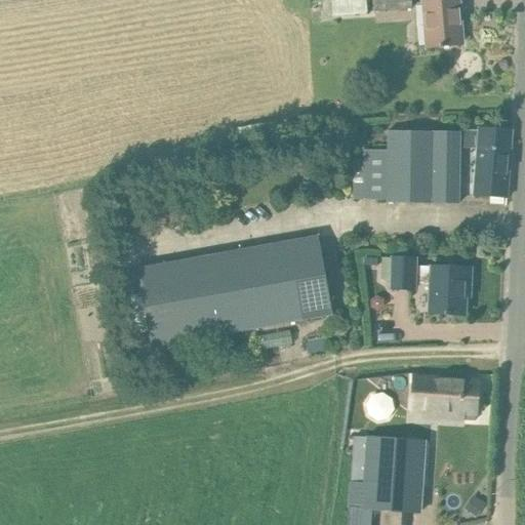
[(365,0),(330,0),(332,16),(366,13),(365,0)]
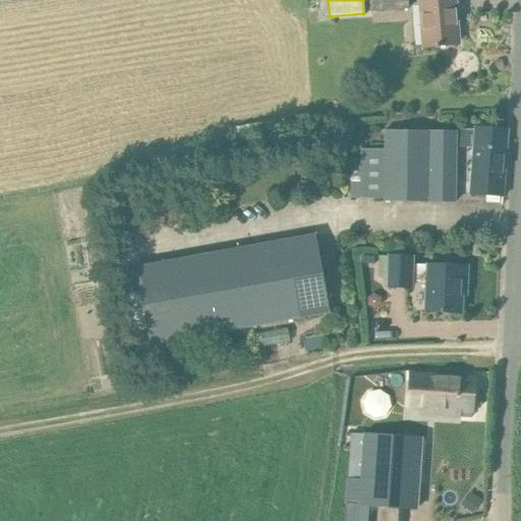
[(407,0),(368,0),(370,11),(408,9),(407,0)]
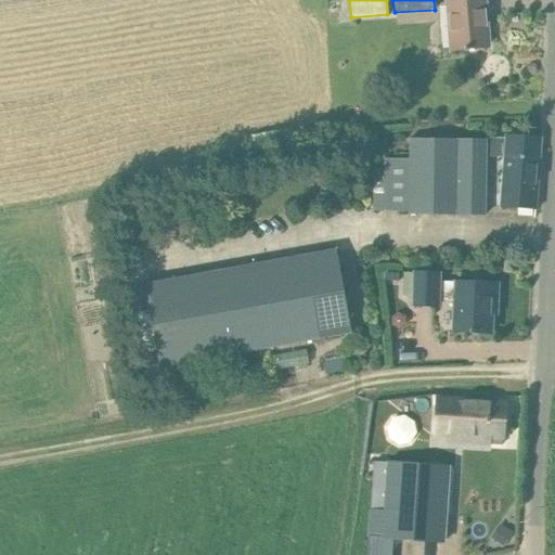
[(482,14),(486,12),(483,0),(446,0),(450,51),(486,48),(482,14)]
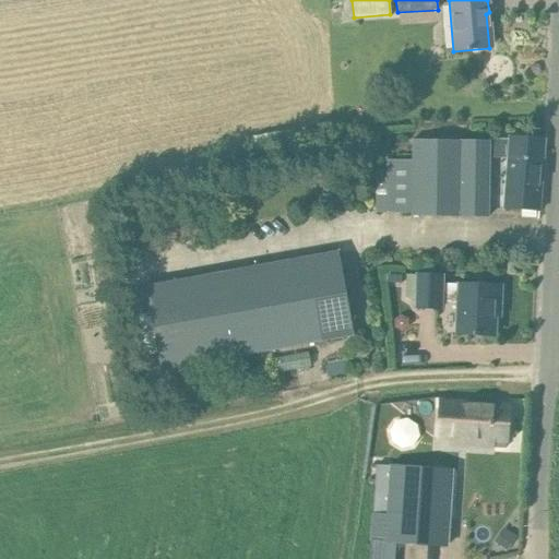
[(539,211),(542,175),(545,139),(509,137),(503,209),(539,211)]
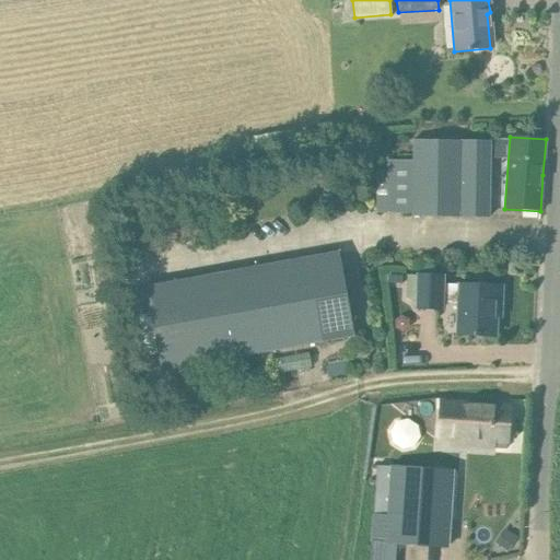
[(411,139),(411,162),(387,161),(387,171),(376,171),(375,212),(410,213),(410,217),(489,218),(491,140),(411,139)]
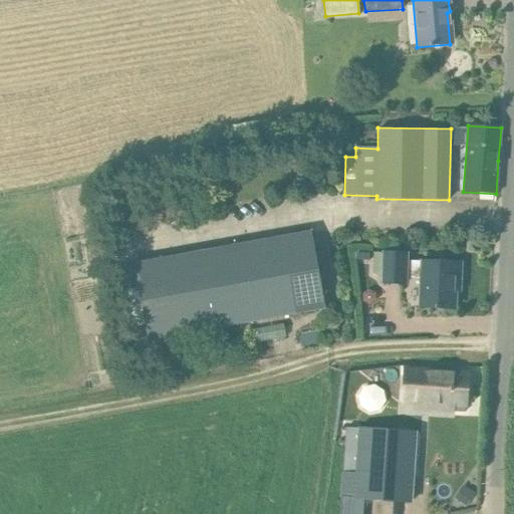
[(311,230),(133,262),(147,341),(325,309),(311,230)]
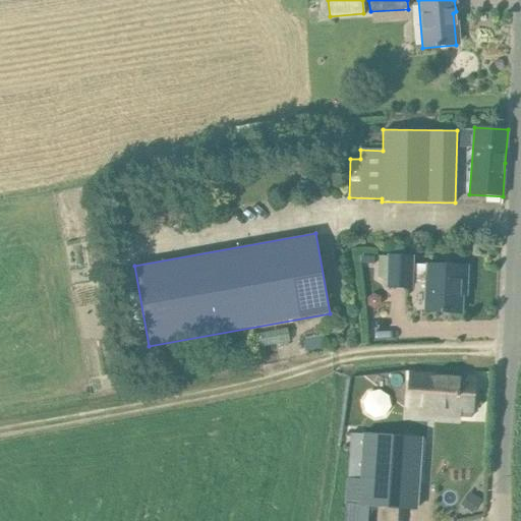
[(359,253),(359,263),(374,264),(375,254),(359,253)]
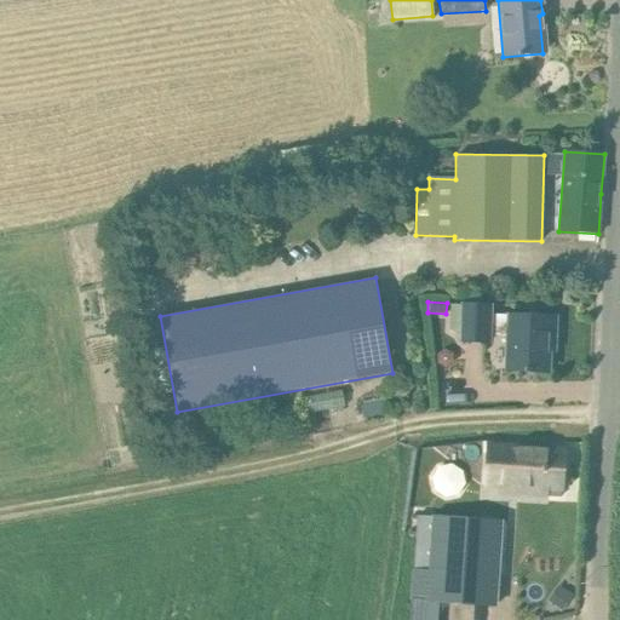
[(491,336),(507,337),(506,371),(547,372),(549,348),(546,348),(547,340),(554,340),(555,317),(492,314),(492,305),(460,303),(460,306),(451,306),(449,331),(459,331),(459,343),(491,345),(491,336)]
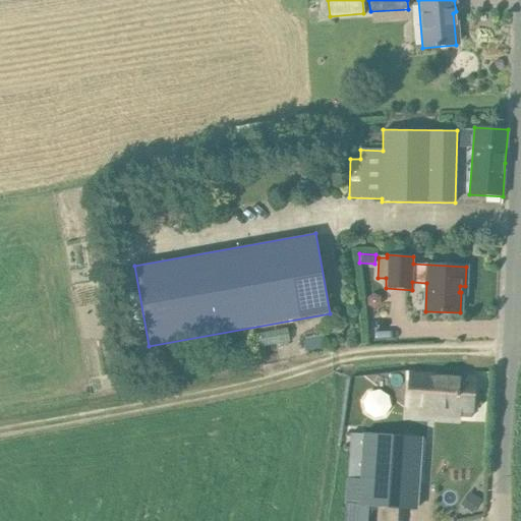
[(472,411),(474,379),(409,373),(407,407),(460,410),(460,416),(471,417),(471,411),(472,411)]
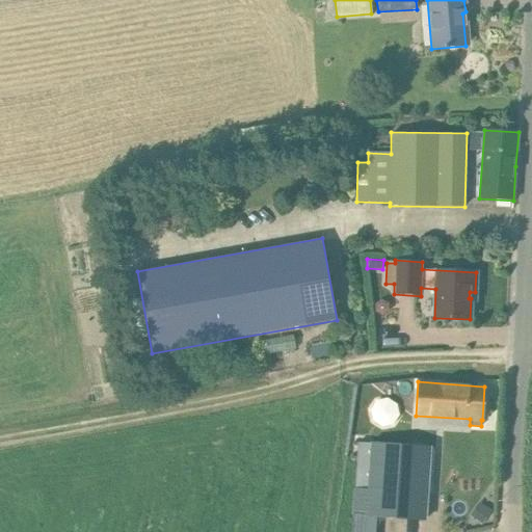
[(399,422),(397,399),(372,401),(374,425),(399,422)]
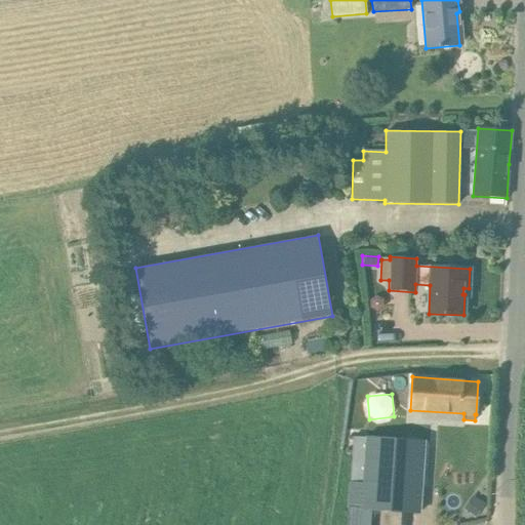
[(426,441),(365,436),(365,437),(353,437),(350,482),(349,482),(347,509),(349,509),(347,524),(370,524),(371,511),(420,514),(426,441)]
